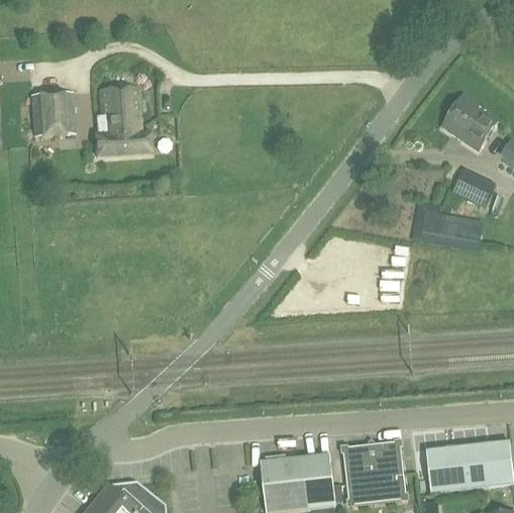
[(147,151),(146,131),(137,132),(134,87),(97,89),(99,114),(93,115),(94,130),(92,130),(94,155),(147,151)]
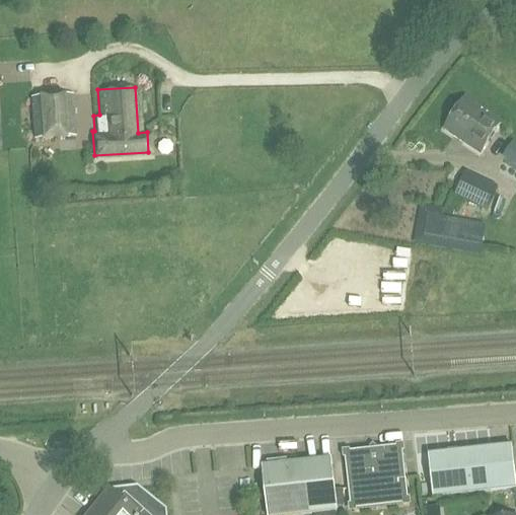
[(72,133),(69,91),(28,94),(31,136),(72,133)]
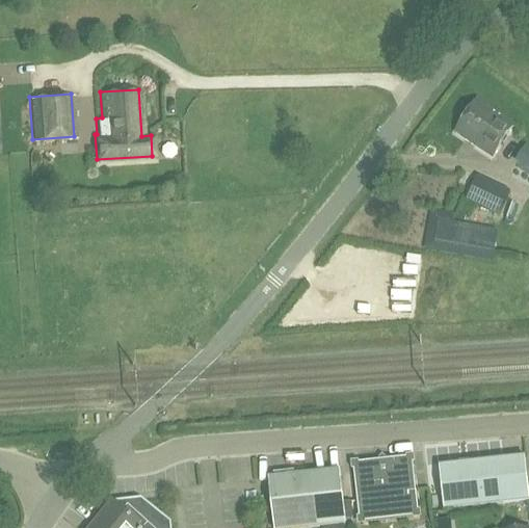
[(490,154),(511,121),(474,96),(451,129),(490,154)]
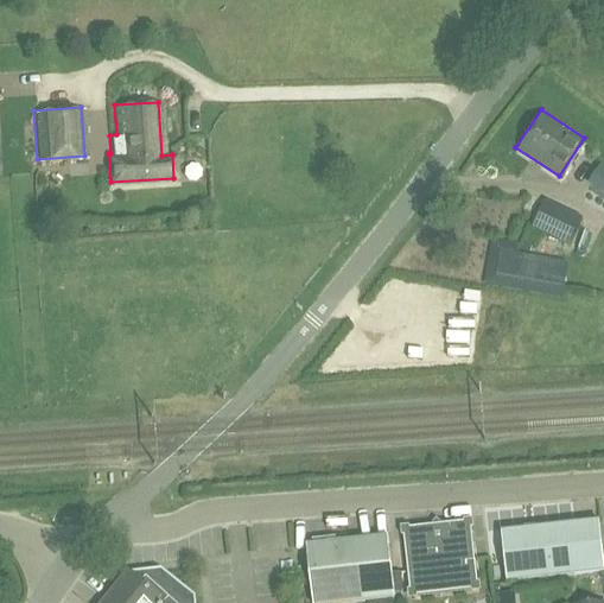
[(603,167),(596,163),(592,167),(603,175),(603,176),(597,189),(603,192),(603,167)]
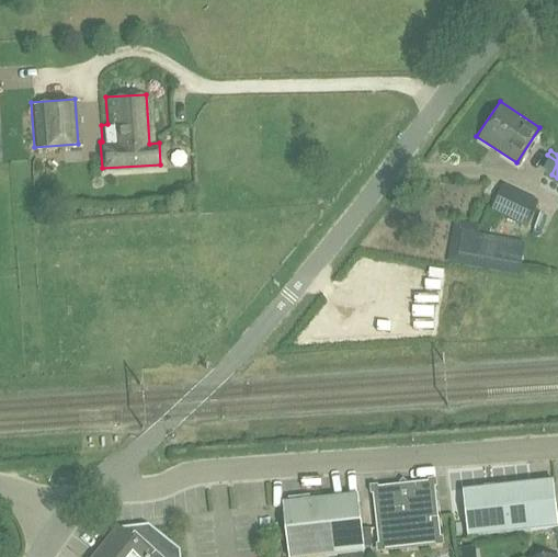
[(557,161),(547,155),(539,167),(551,174),(557,162),(557,161)]
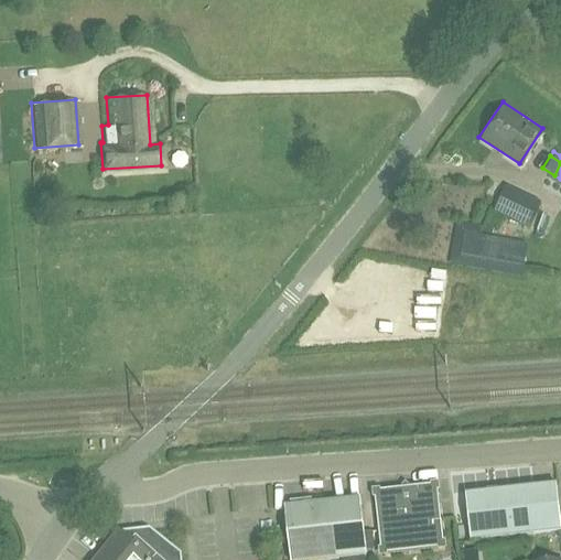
[(496,228),(520,238),(539,198),(503,182),(491,206),(505,214),(496,228)]
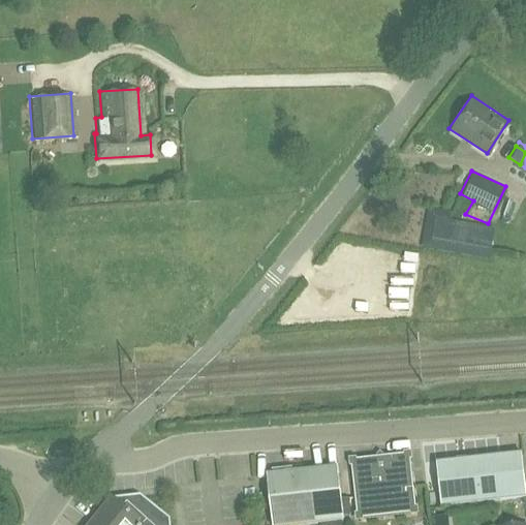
[(434,215),(430,238),(489,249),(491,225),(434,215)]
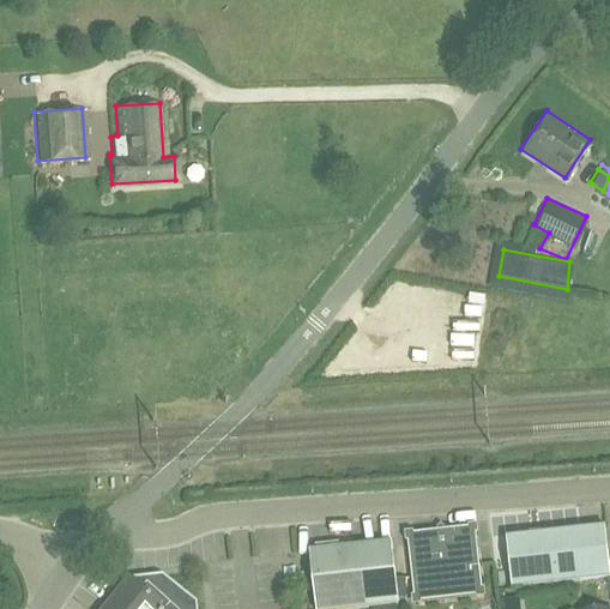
[(411,528),(405,535),(411,590),(418,596),(473,590),(479,583),(473,528),(465,522),(411,528)]
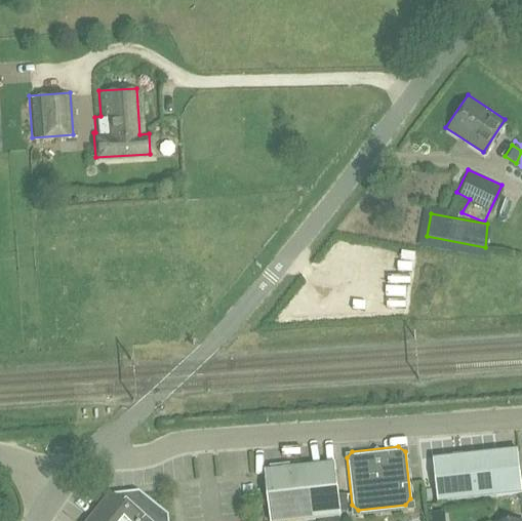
[(515,446),(432,455),(437,497),(519,488),(515,446)]
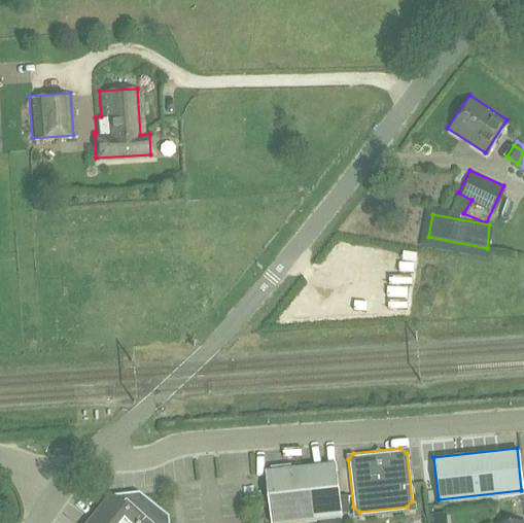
[(272,522),(340,516),(334,463),(264,471),(270,522),(272,522)]
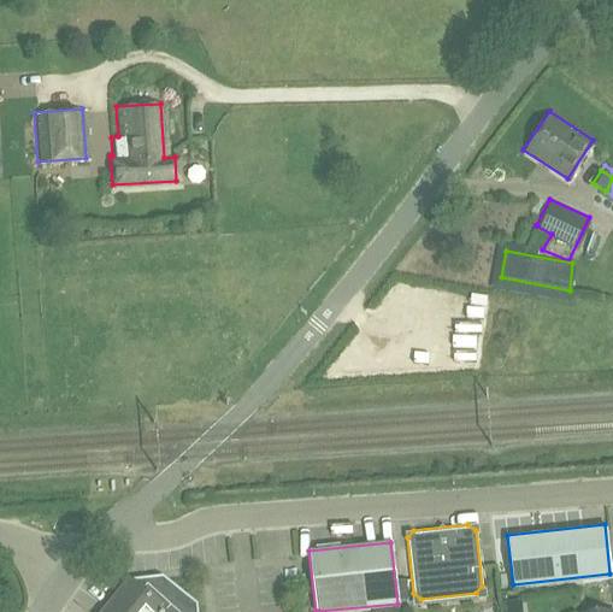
[(193,611),(192,602),(158,574),(125,577),(98,611),(193,611)]
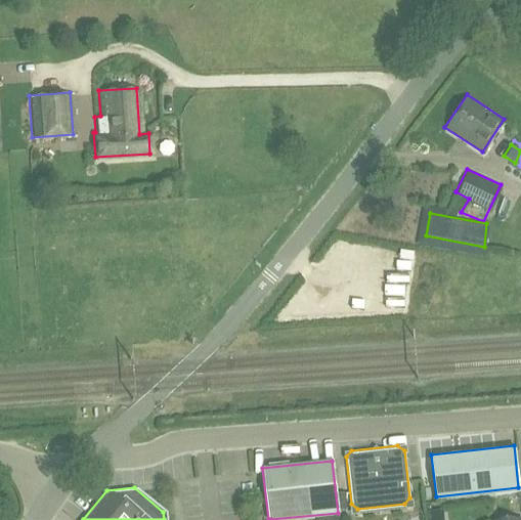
[(425,509),(425,519),(435,519),(439,515),(439,508),(425,509)]
